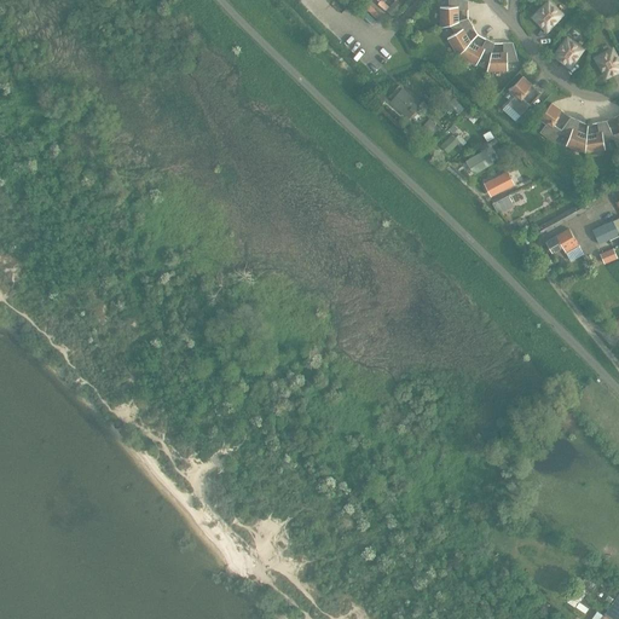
[(449,0),(449,7),(440,7),(441,28),(450,25),(455,24),(453,13),(456,13),(456,10),(468,10),(468,0),(466,0),(449,0)]
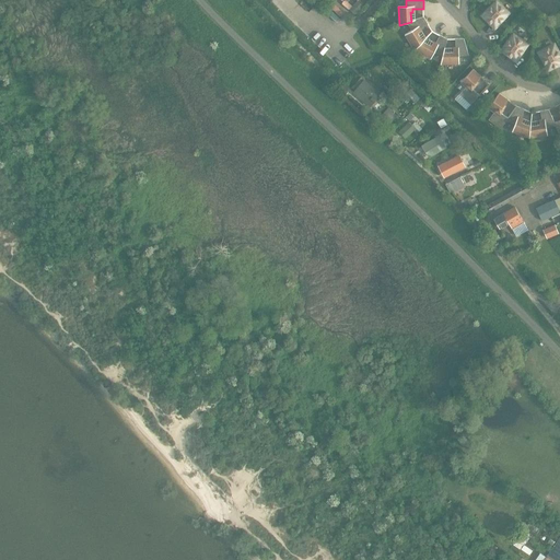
[(357,2),(349,10),(356,15),(363,8),(357,2)]
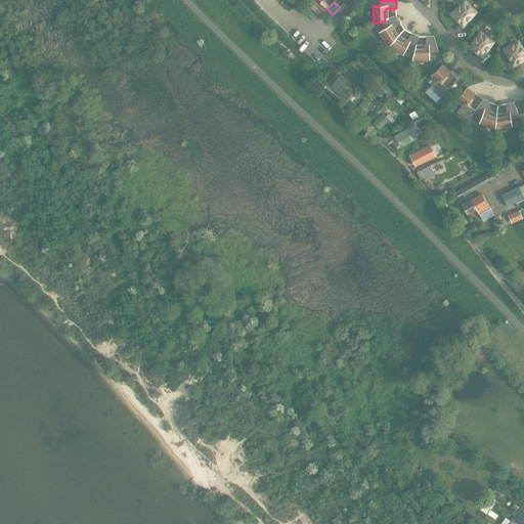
[(465,2),(452,14),(463,25),(475,12),(465,2)]
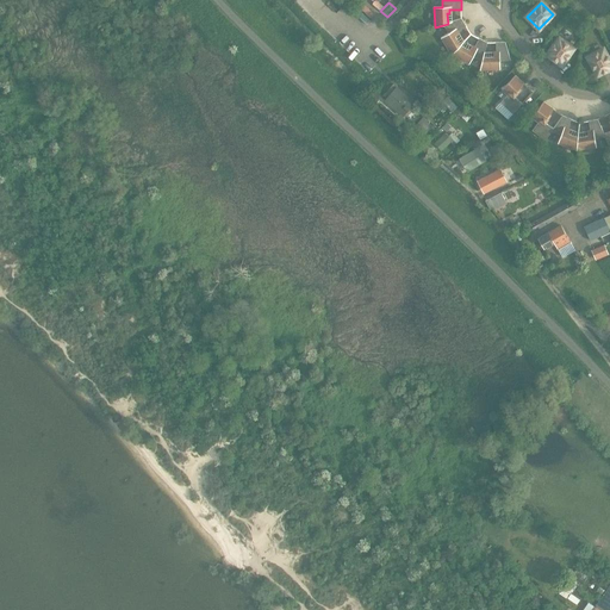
[(448,33),(441,37),(452,55),(461,45),(455,37),(458,36),(455,33),(466,26),(462,19),(448,24),(443,25),(448,33)]
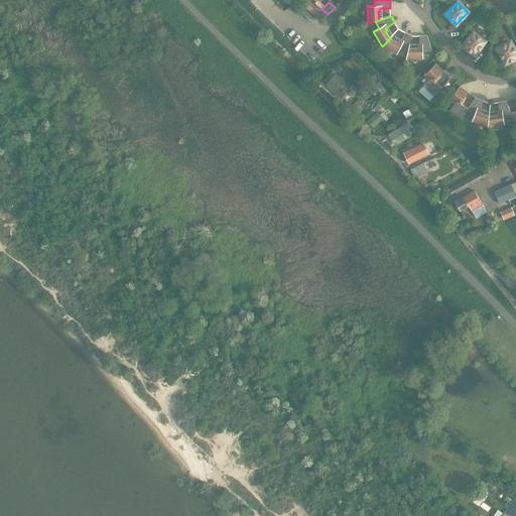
[(390,38),(382,46),(397,54),(400,47),(408,51),(408,48),(412,36),(405,32),(400,42),(398,41),(397,42),(390,38)]
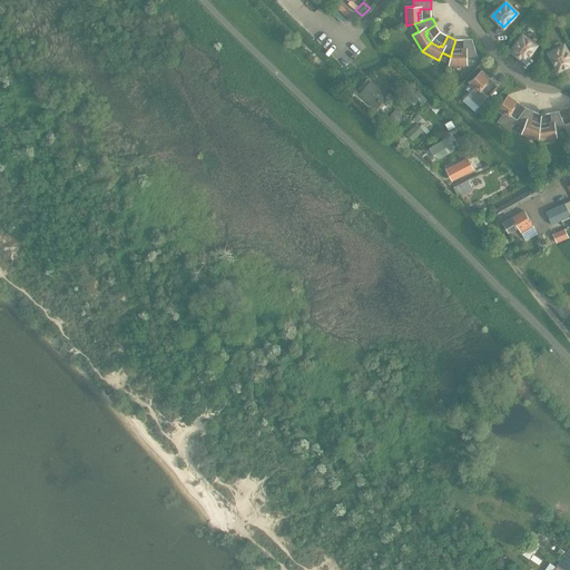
[(522,37),(512,51),(524,60),(536,46),(522,37)]
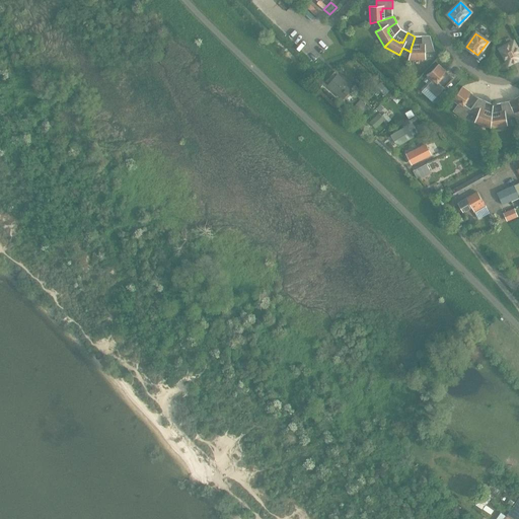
[(411,52),(409,60),(426,59),(426,52),(435,52),(430,35),(422,35),(422,47),(420,47),(420,49),(411,49),(411,52)]
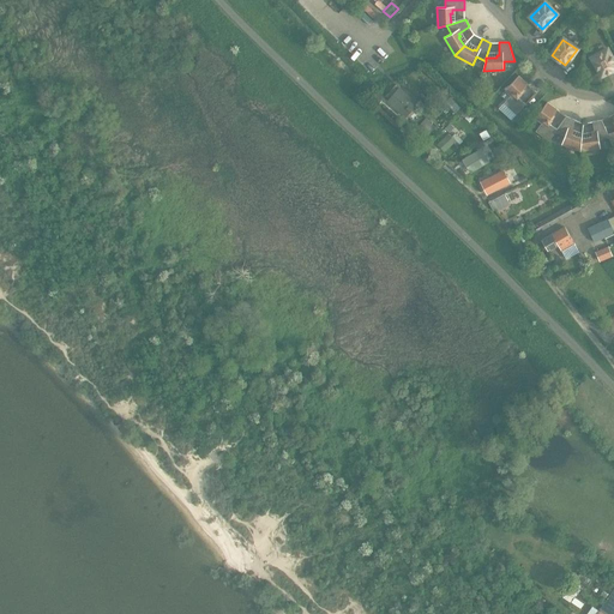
[(613,62),(607,50),(593,58),(602,76),(613,68),(613,62)]
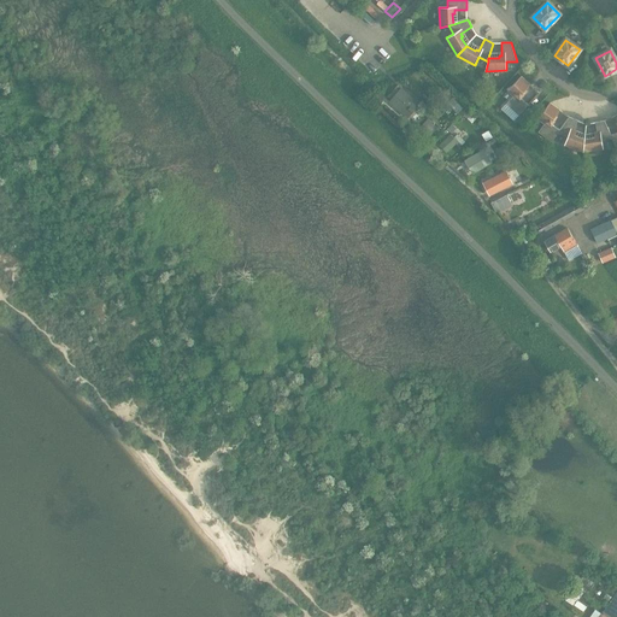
[(513,97),(506,104),(518,115),(524,110),(528,105),(521,98),(524,95),(522,93),(530,84),(522,76),(507,90),(513,97)]
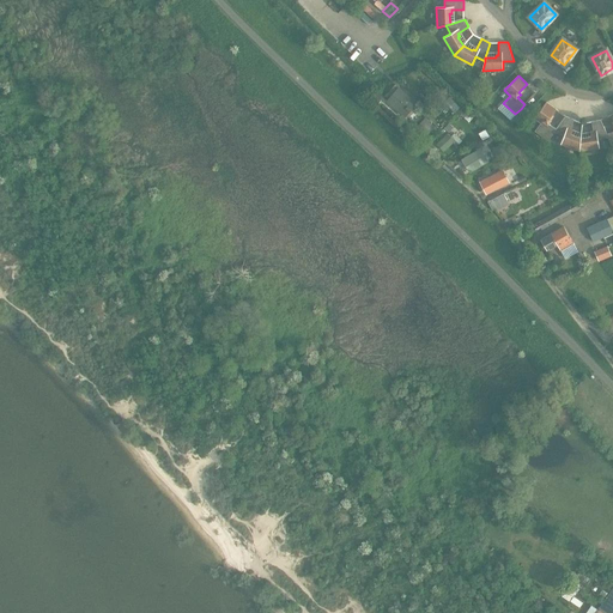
[(395,85),(386,96),(389,99),(387,102),(405,116),(417,103),(395,85)]
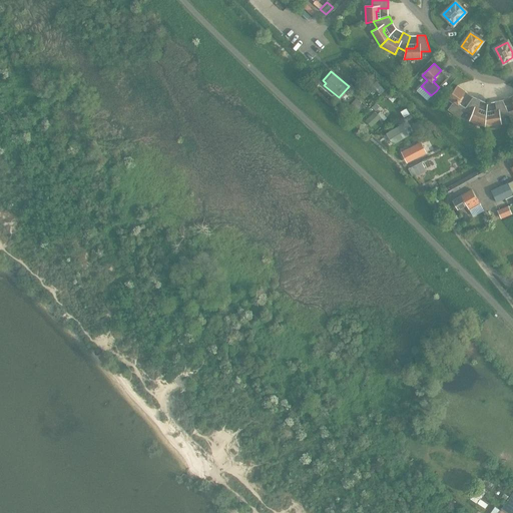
[(457,85),(447,99),(453,103),(448,110),(459,118),(464,110),(466,108),(459,103),(461,101),(460,99),(465,91),(457,85)]
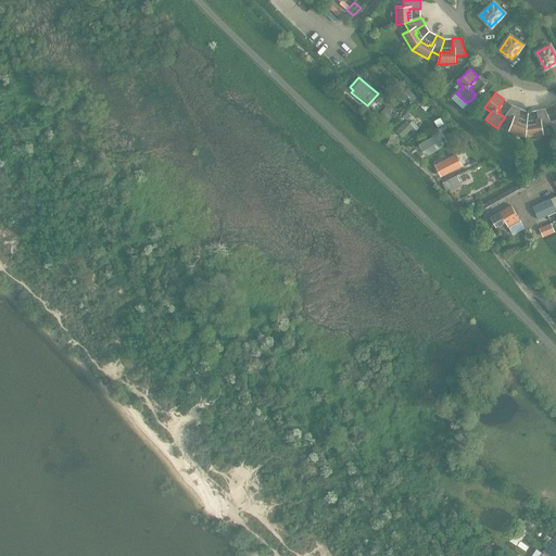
[(467,103),(464,108),(468,112),(477,102),(472,99),(467,103)]
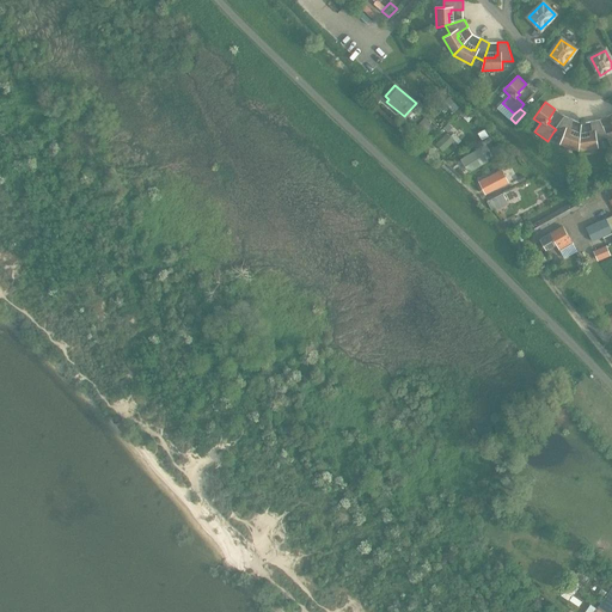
[(556,129),(554,132),(563,135),(560,144),(579,151),(580,138),(569,134),(570,132),(568,132),(573,120),(564,116),(556,129)]
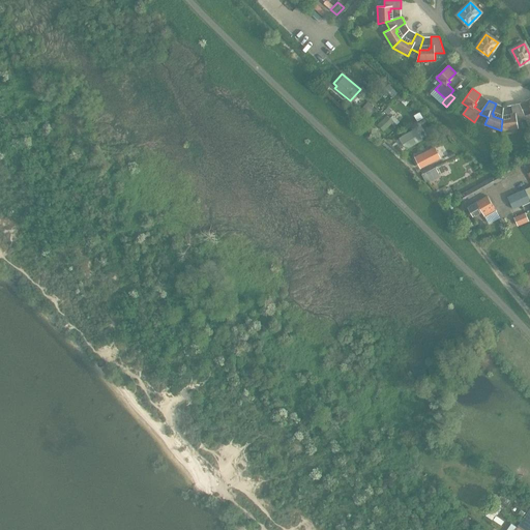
[(367,102),(360,110),(364,113),(370,117),(376,110),(367,102)]
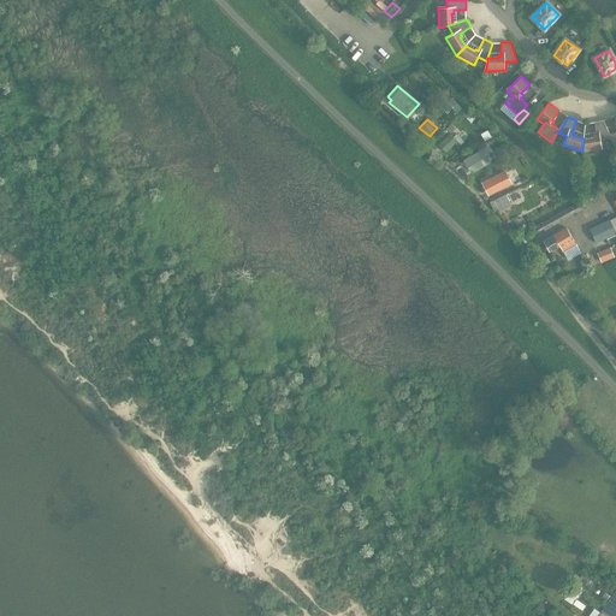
[(584,138),(582,152),(603,149),(602,140),(611,138),(610,136),(603,120),(594,122),(596,135),(593,135),(594,137),(584,138)]
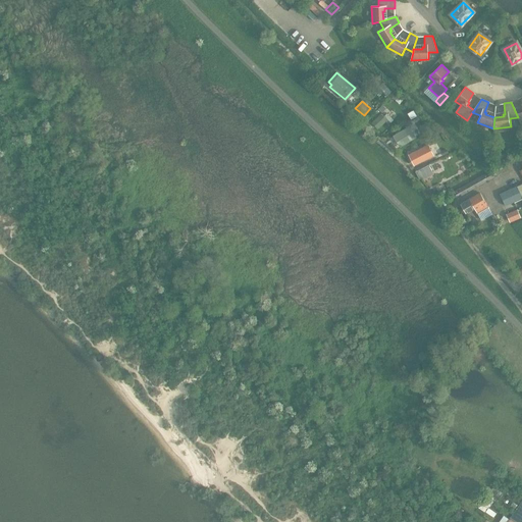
[(414,110),(409,113),(412,118),(417,115),(414,110)]
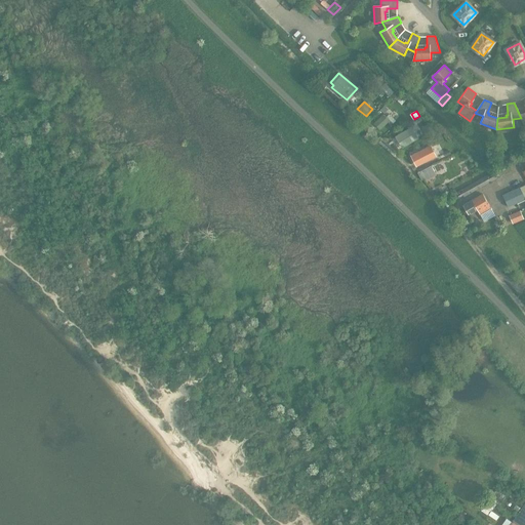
[(384,114),(374,123),(377,127),(379,129),(388,122),(391,125),(396,120),(390,114),(387,117),(384,114)]
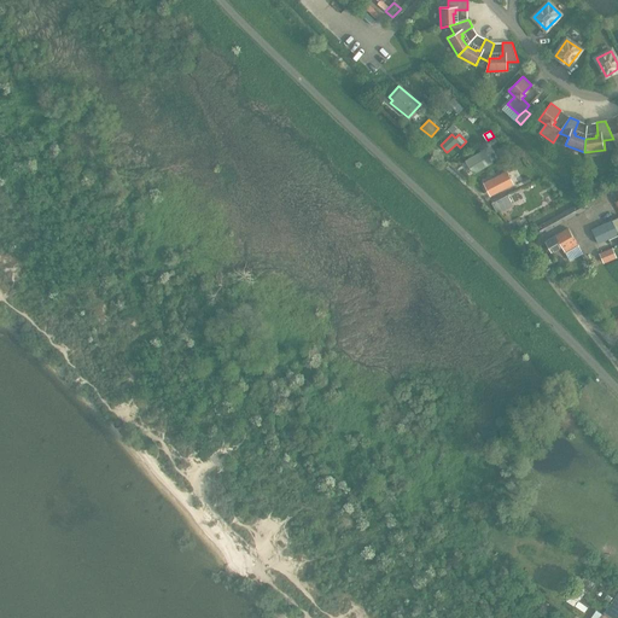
[(473,163),(468,165),(474,174),(491,163),(483,149),(488,146),(485,143),(477,147),(481,152),(471,158),(473,163)]
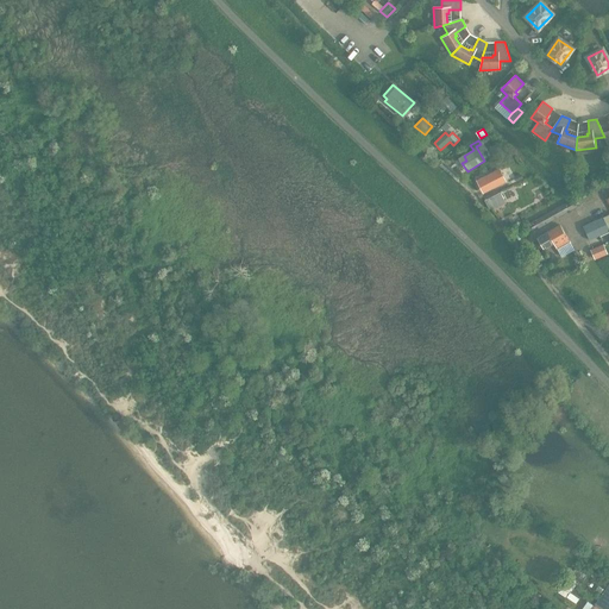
[(493,173),(477,181),(484,194),(507,181),(500,168),(497,170),(493,171),(493,173)]
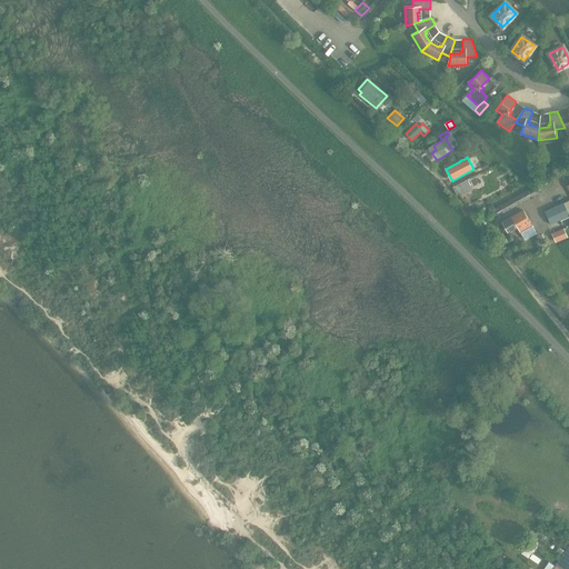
[(467,179),(452,187),(457,196),(459,195),(471,188),(467,179)]
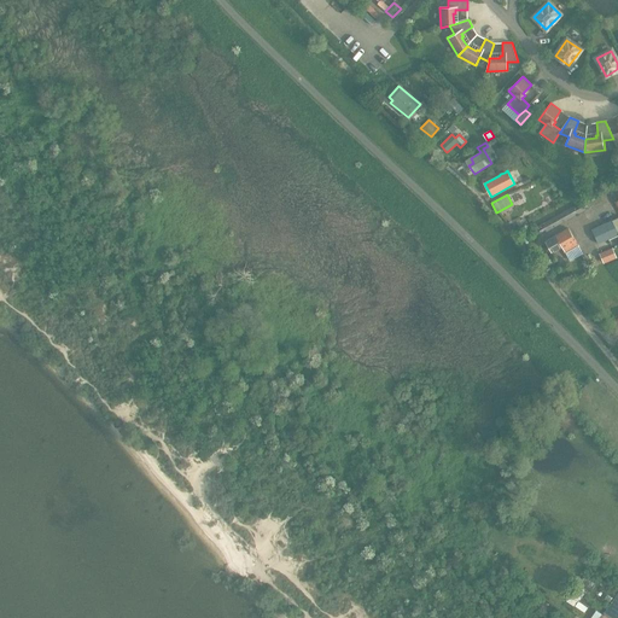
[(582,203),(541,226),(543,231),(546,229),(546,231),(586,210),(582,203)]
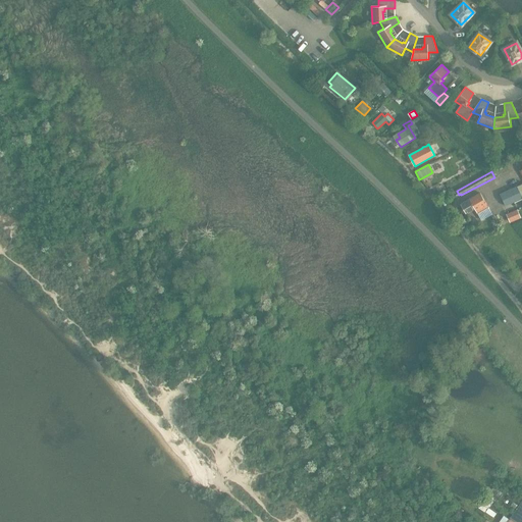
[(521,196),(517,186),(500,194),(502,199),(506,206),(521,198),(521,196)]
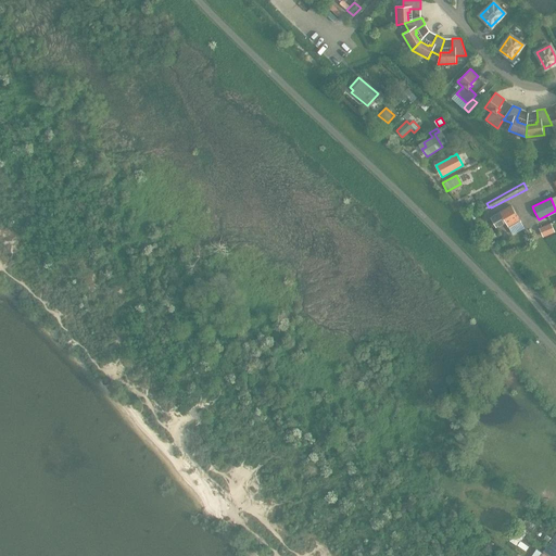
[(512,205),(491,217),(496,227),(505,222),(513,235),(525,228),(512,205)]
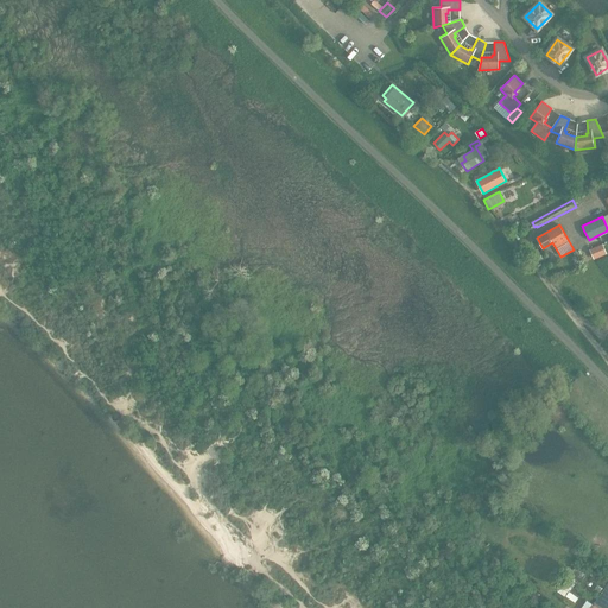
[(602,244),(590,249),(594,259),(607,253),(602,244)]
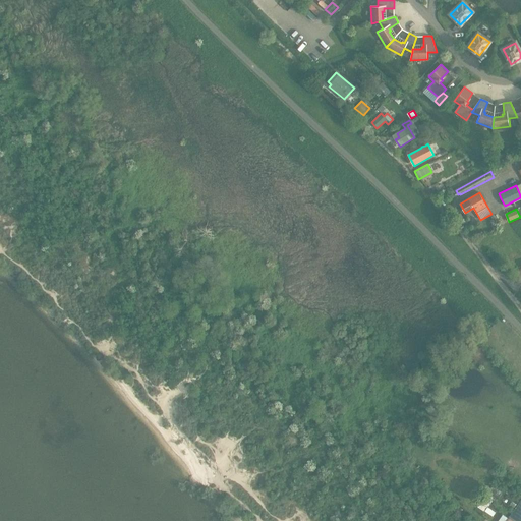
[(520,520),(520,502),(513,513),(507,520),(520,520)]
